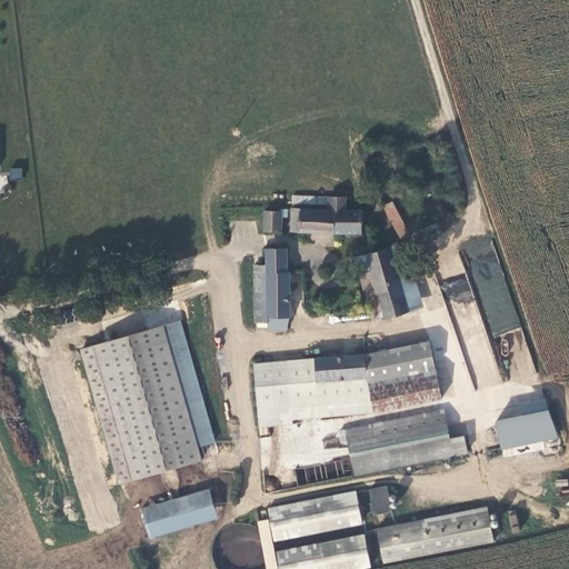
[(10,168),(10,179),(22,179),(22,168),(10,168)]
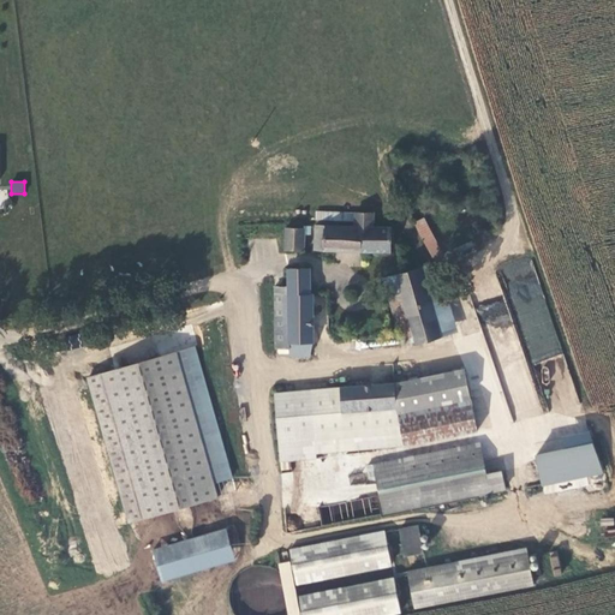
[(363,220),(322,219),(320,243),(394,248),(396,222),(382,221),(382,210),(364,209),(363,215),(363,220)]
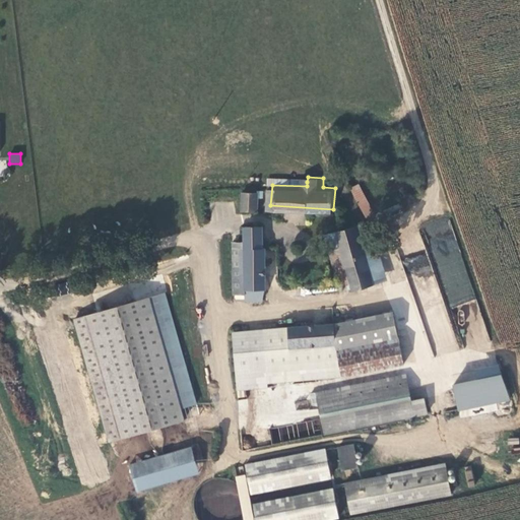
[(358,186),(376,233),(385,229),(368,183),(358,186)]
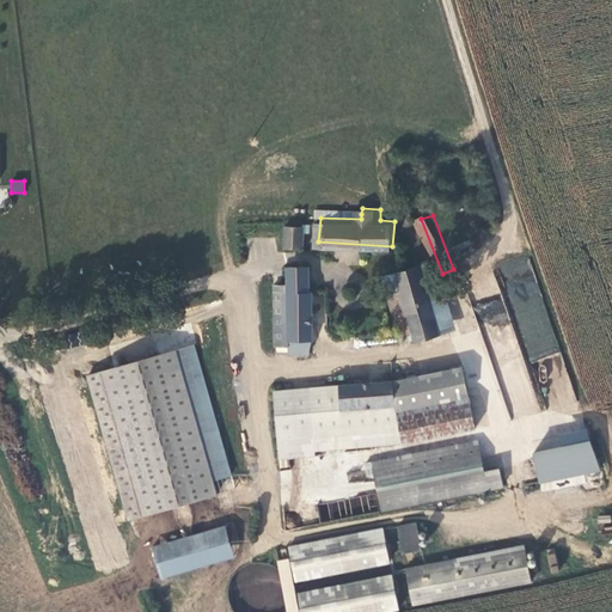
[(288,225),(287,249),(305,249),(306,234),(312,233),(313,224),(303,224),(303,225),(288,225)]
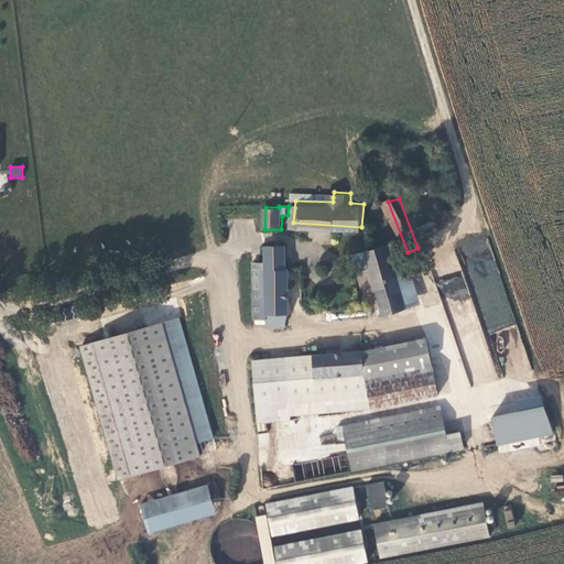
[(382,219),(379,212),(364,217),(366,225),(382,219)]
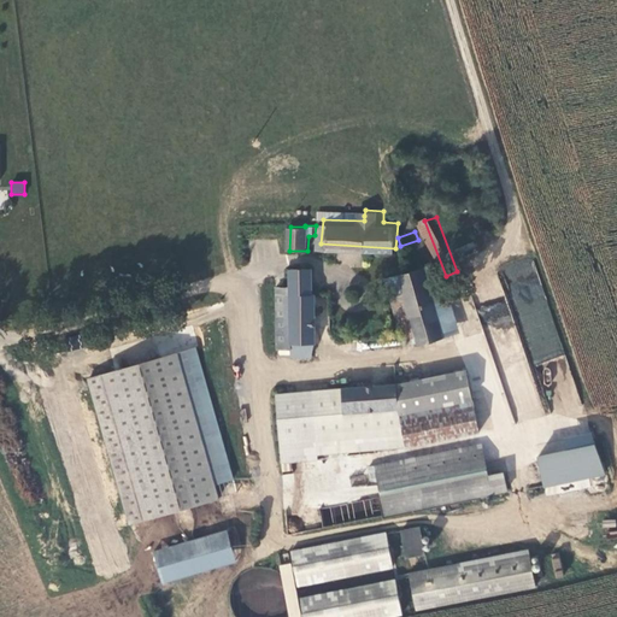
[(532,365),(564,356),(534,256),(500,266),(510,300),(479,309),(486,330),(518,321),(532,365)]
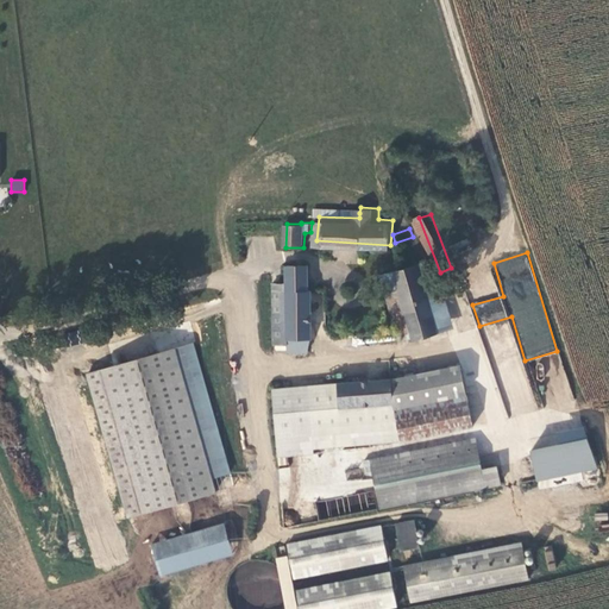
[(432,264),(451,331),(457,330),(440,274),(440,272),(434,263),(432,264)]
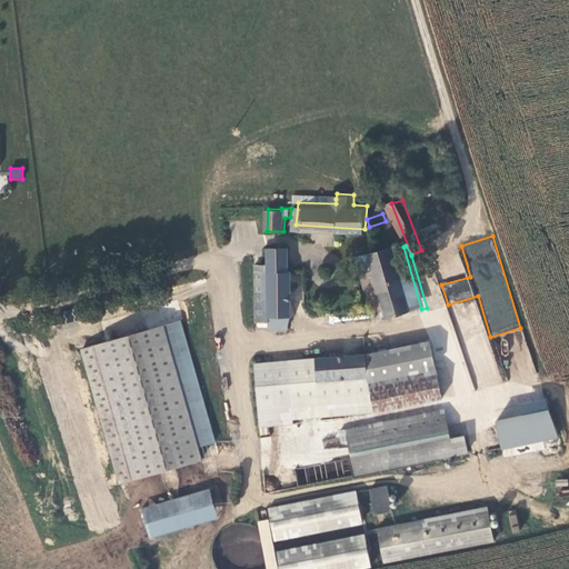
[(359,257),(376,317),(387,315),(388,317),(421,309),(403,247),(359,257)]
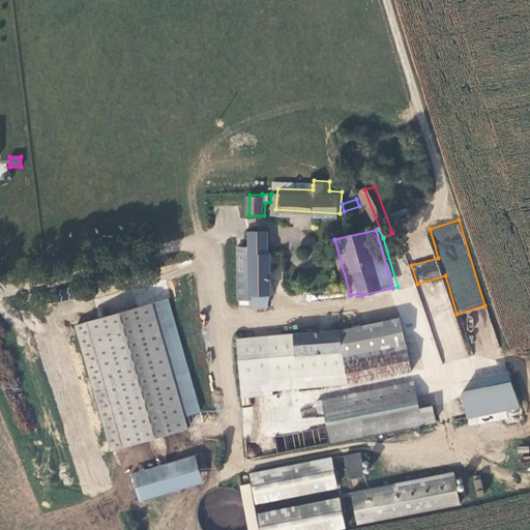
[(249,248),(239,248),(238,301),(252,301),(253,306),(271,306),(271,231),(251,231),(249,248)]
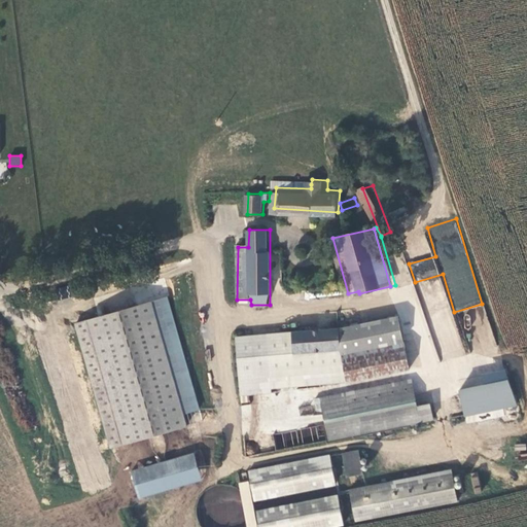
[(168,294),(152,299),(185,425),(201,421),(168,294)]
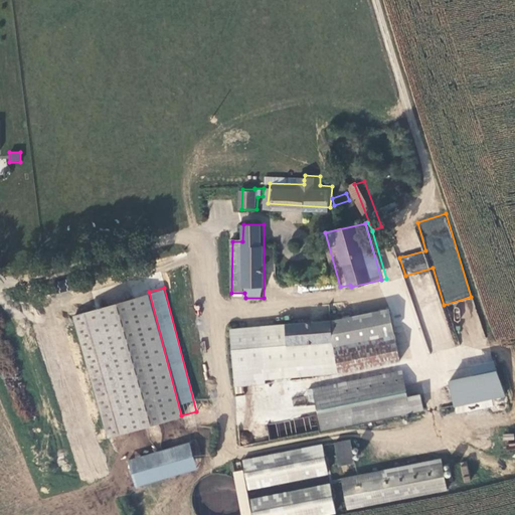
[(181,415),(149,292),(74,311),(107,434),(181,415)]
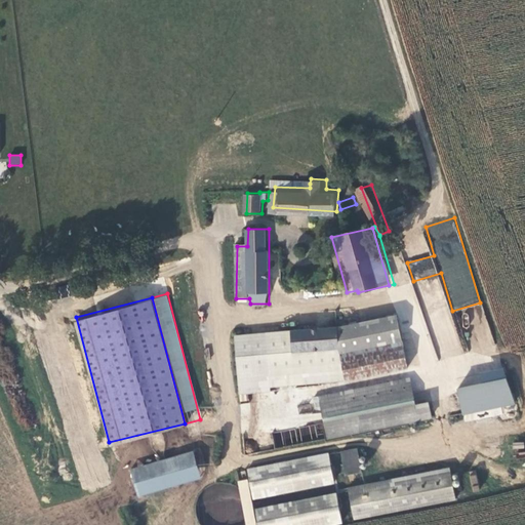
[(399,315),(341,326),(345,357),(339,358),(344,379),(404,369),(400,320),(399,315)]
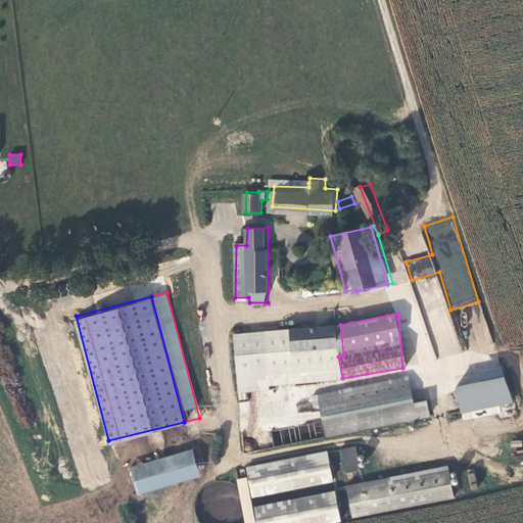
[(340,325),(236,335),(241,392),(250,392),(274,390),(342,378),(338,357),(343,355),(340,325)]
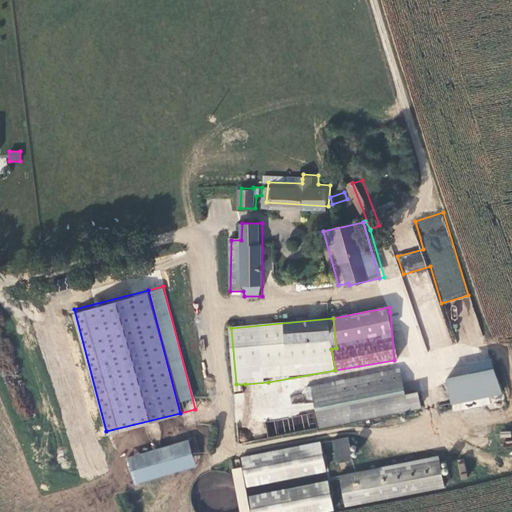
[(497,394),(493,370),(446,379),(450,403),(497,394)]
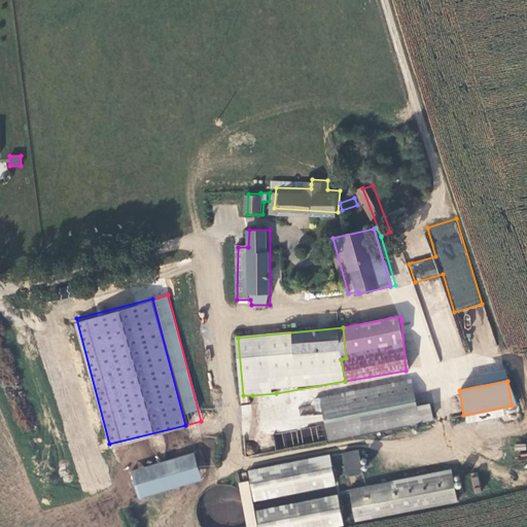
[(319,414),(323,428),(415,410),(410,383),(316,400),(319,414)]
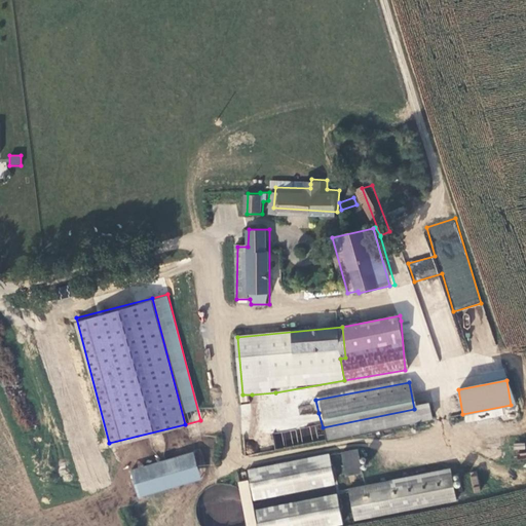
[(252,395),(242,395),(243,405),(252,405),(252,395)]
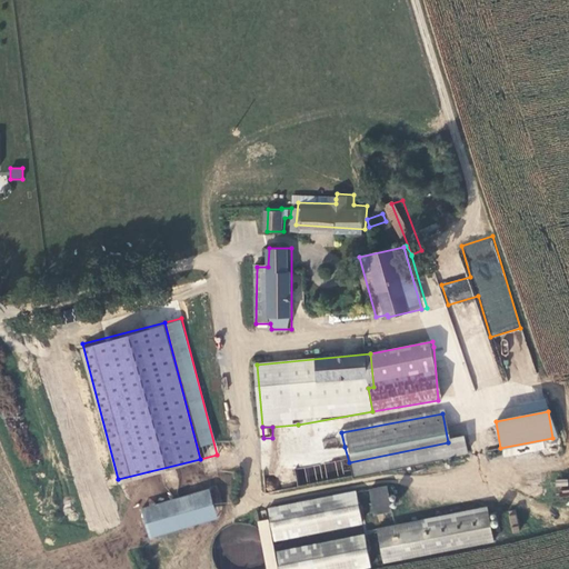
[(333,450),(340,448),(338,439),(331,440),(333,450)]
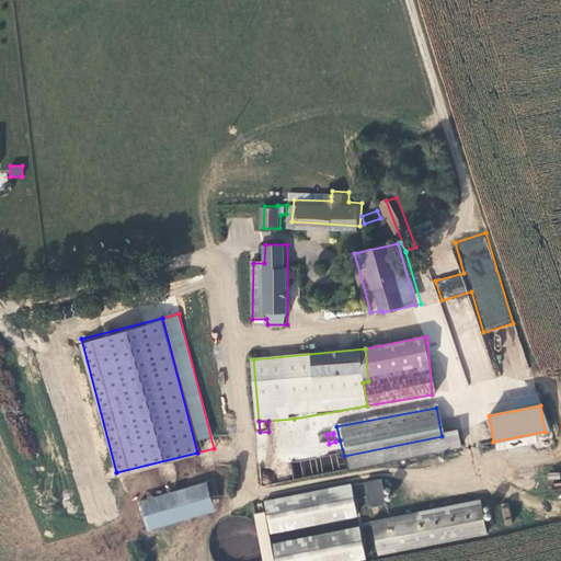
[(442,436),(344,456),(347,472),(460,450),(457,433),(442,436)]
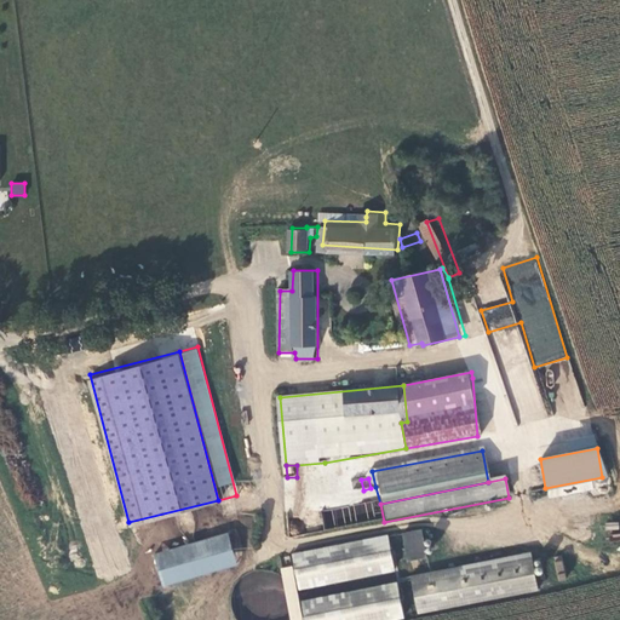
[(326,529),(375,518),(372,500),(321,511),(326,529)]
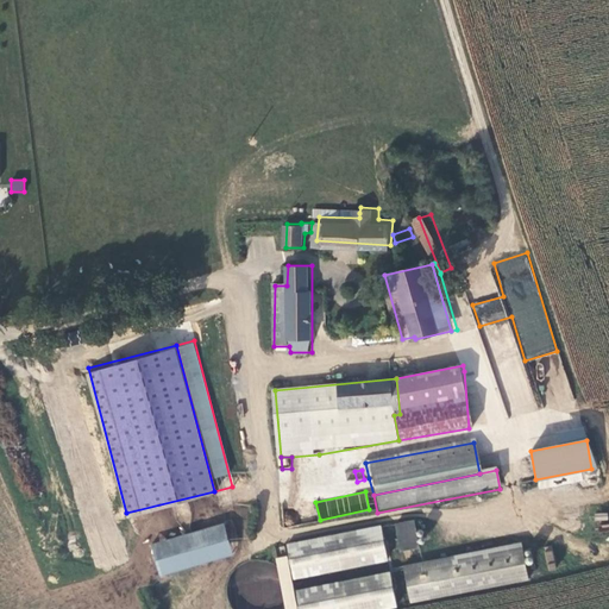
[(397,522),(403,548),(421,544),(418,520),(397,522)]
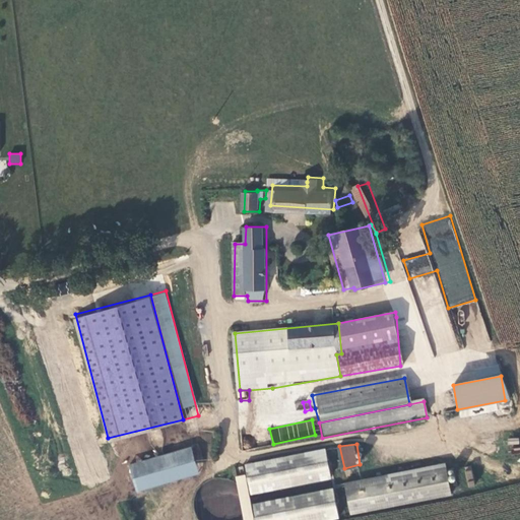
[(191,446),(129,461),(136,488),(198,470),(191,446)]
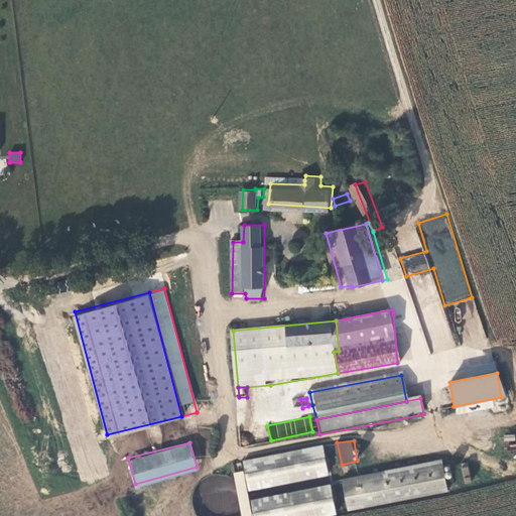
[(326,445),(243,462),(248,489),(332,472),(326,445)]
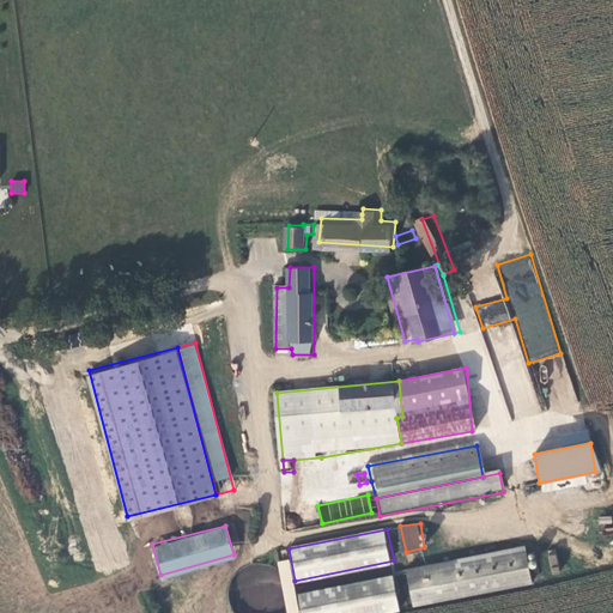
[(410,572),(416,605),(533,581),(527,550),(460,563),(410,572)]
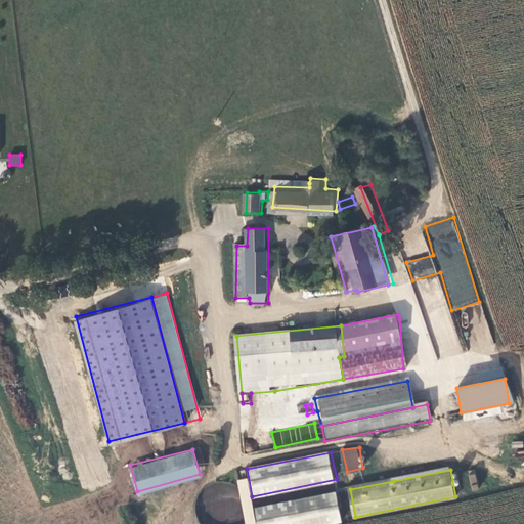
[(469,475),(471,491),(478,490),(476,474),(469,475)]
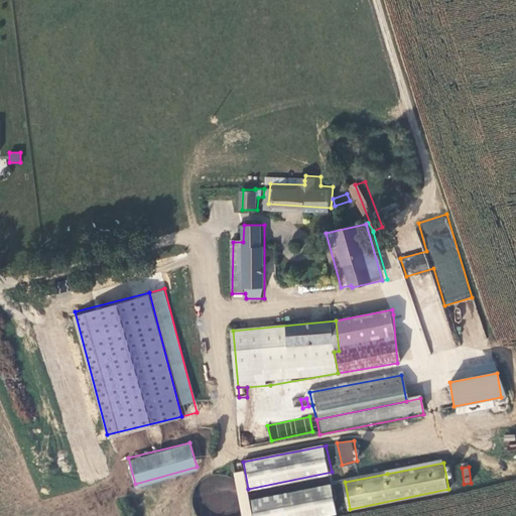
[(344,479),(345,482),(387,474),(386,470),(344,479)]
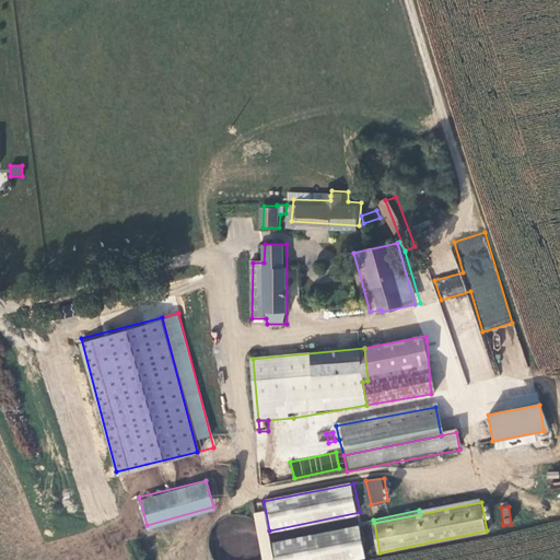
[(272,544),(275,558),(363,541),(361,527),(272,544)]
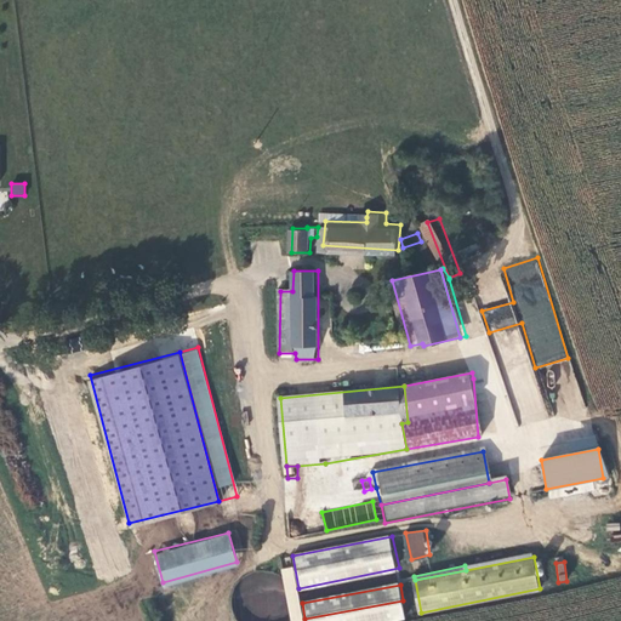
[(382,620),(406,616),(403,600),(305,619),(305,620),(382,620)]
